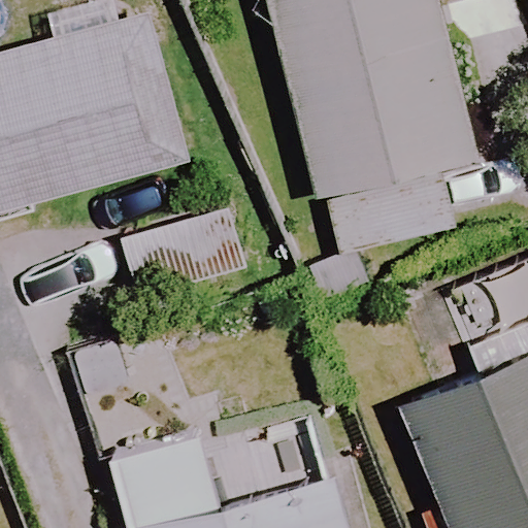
[(327,195),(341,254),(453,226),(438,166),(469,159),(428,0),(265,0),(315,197),(327,195)]
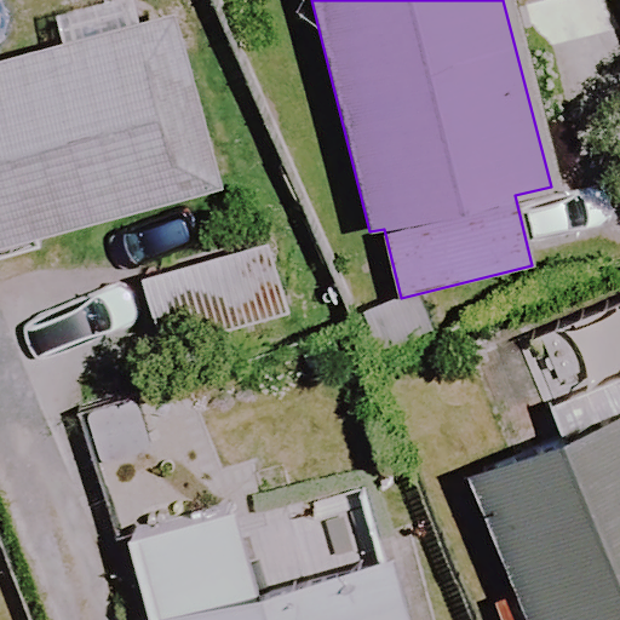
[(153,17),(0,58),(0,251),(201,196),(153,17)]
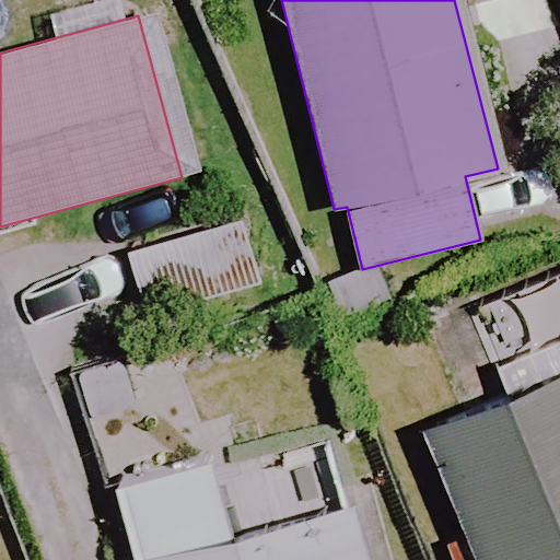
[(241,211),(118,244),(139,323),(261,290),(241,211)]
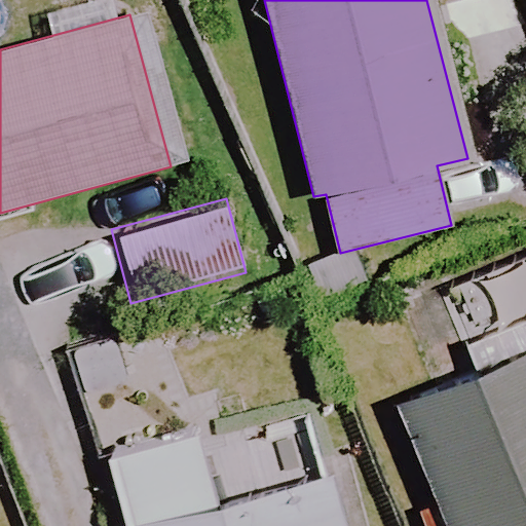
[(426,503),(411,510),(417,525),(525,525),(525,354),(390,407),(426,503)]
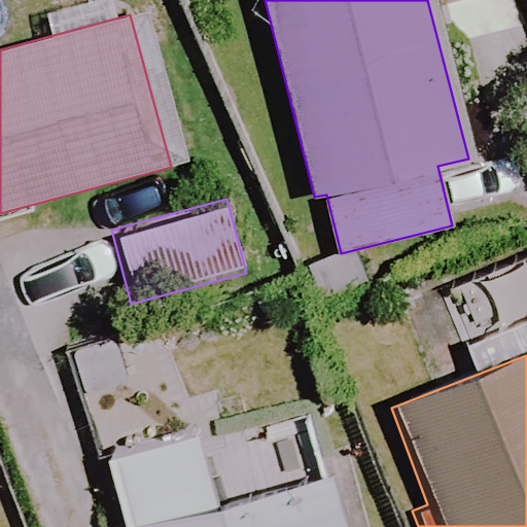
[(214,503),(197,437),(110,461),(127,526),(121,526),(340,526),(326,473),(214,503)]
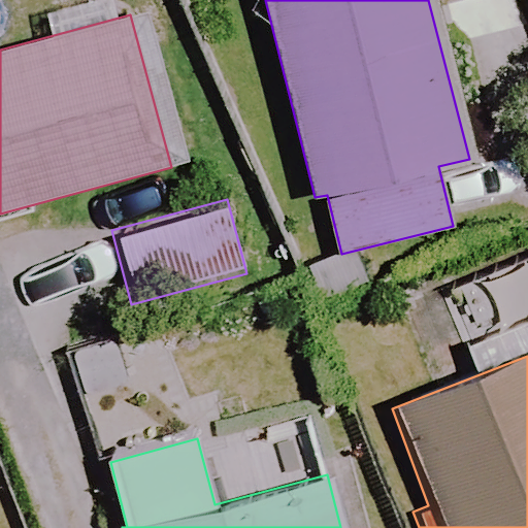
All buildings are outlined.
